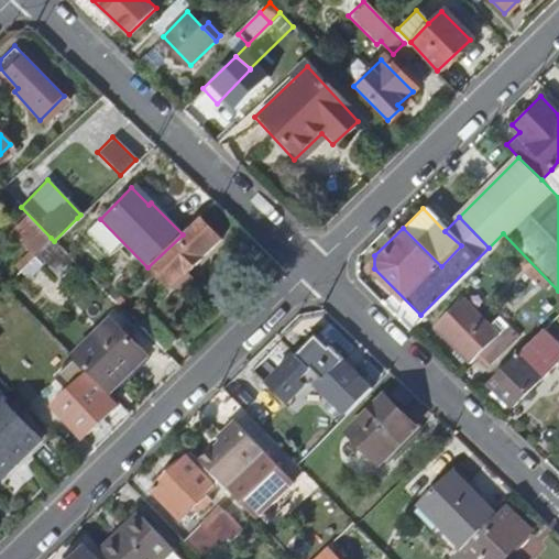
[(183,234),(148,267),(146,269),(166,288),(182,272),(184,274),(218,240),(198,219),(183,234)]
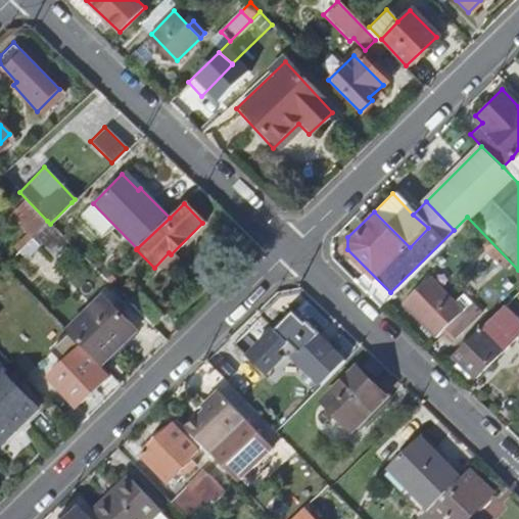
[(400,301),(435,335),(443,326),(454,336),(480,310),(460,290),(451,299),(426,276),(400,301)]
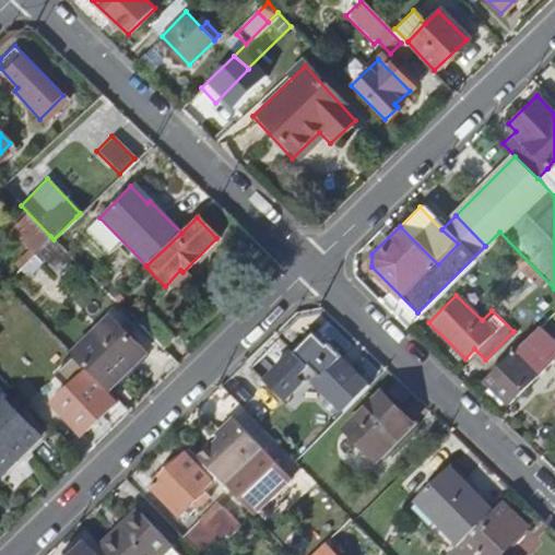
[(136,322),(161,347),(172,335),(146,310),(136,322)]
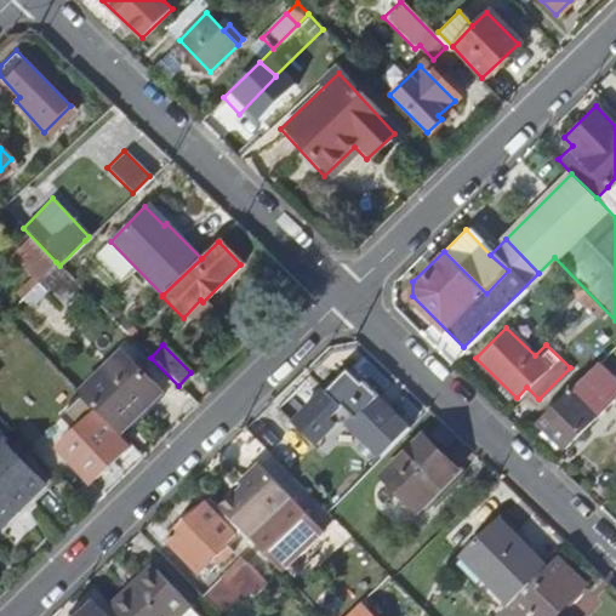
[(83,397),(119,433),(160,393),(124,355),(83,397)]
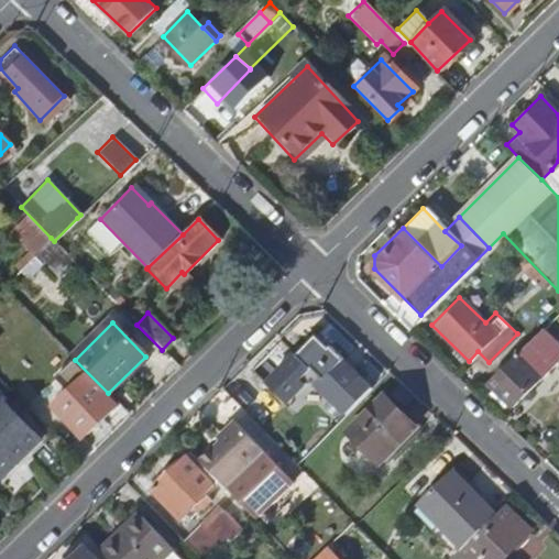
[(524,346),(547,369),(558,355),(558,348),(540,330),(524,346)]
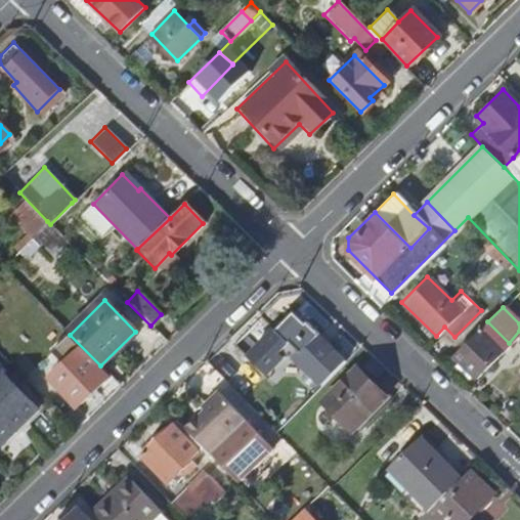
[(262,373),(280,354),(291,354),(320,383),(344,358),(333,347),(332,348),(316,333),(317,331),(305,318),(303,320),(292,309),(273,329),(271,327),(244,354),(262,373)]
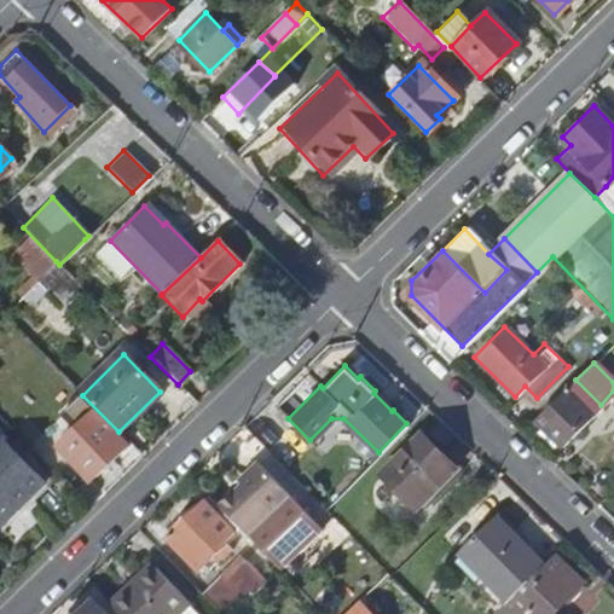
[(567,388),(592,413),(601,405),(575,380),(567,388)]
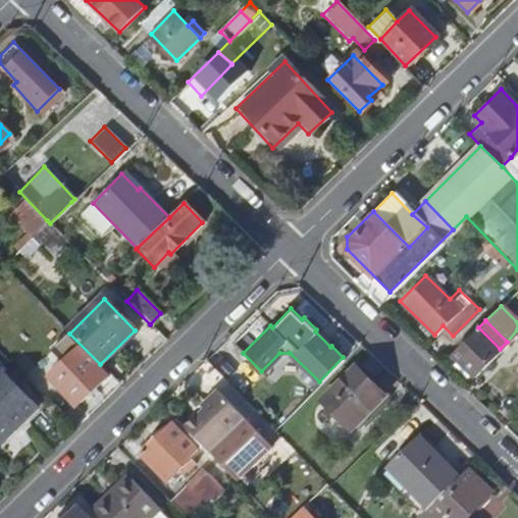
[(478,327),(452,353),(473,375),(500,349),(478,327)]
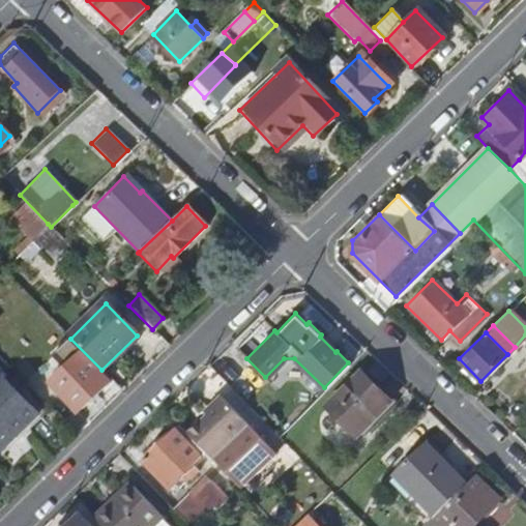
[(46,375),(60,362),(51,351),(36,363),(46,375)]
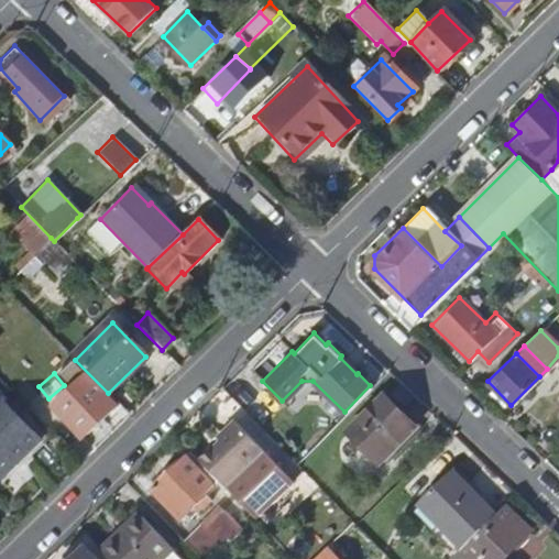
[(80,373),(48,404),(79,436),(112,404),(80,373)]
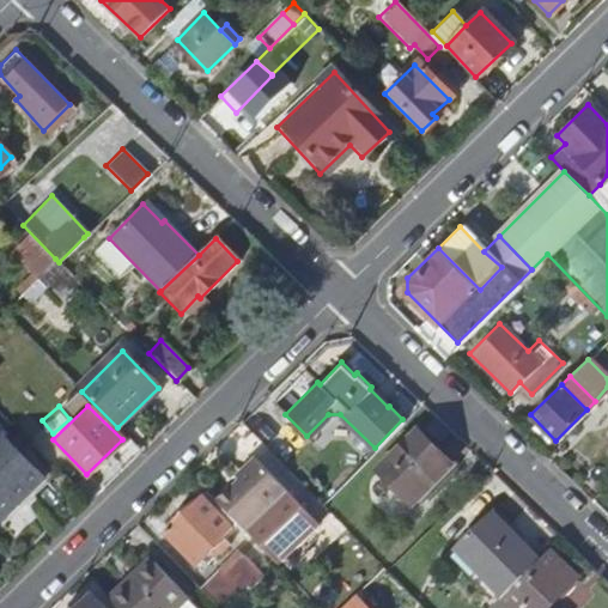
[(409,502),(449,463),(414,429),(376,467),(409,502)]
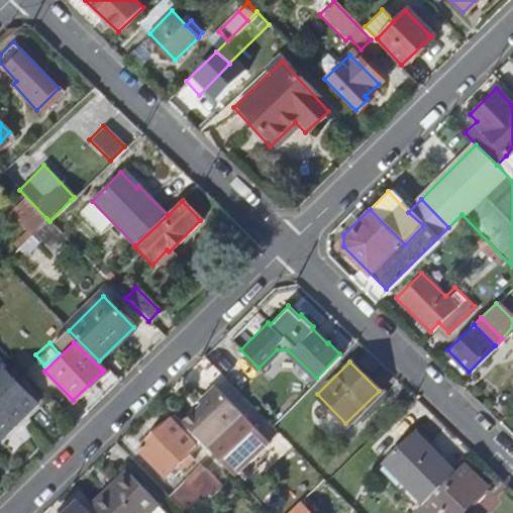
[(32,401),(0,369),(0,431),(12,420),(7,415),(15,408),(20,414),(32,401)]
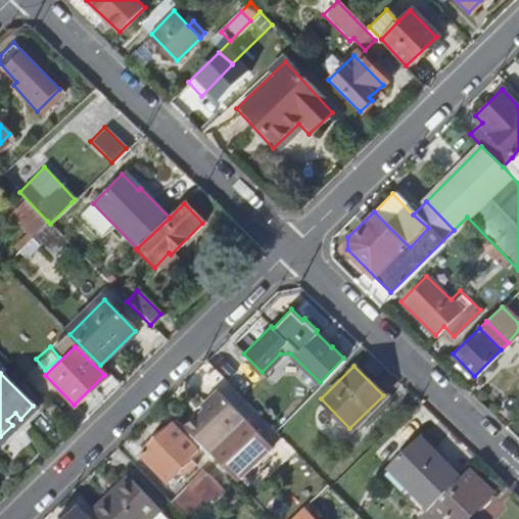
[(200,408),(183,425),(220,463),(234,478),(269,443),(254,429),(211,387),(196,405),(200,408)]
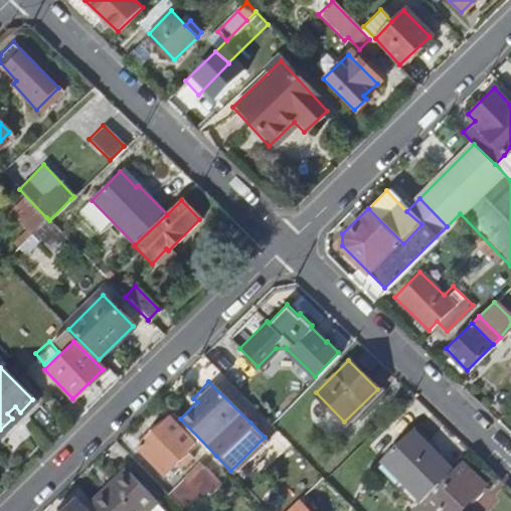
[(167,414),(136,445),(163,473),(172,463),(175,466),(180,462),(181,464),(190,456),(185,450),(194,442),(167,414)]
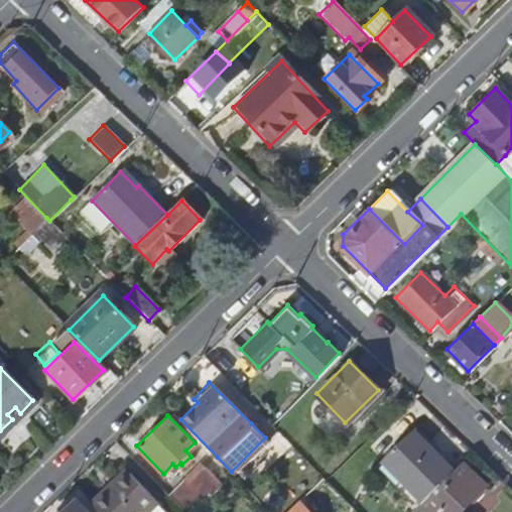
[(380,459),(421,499),(452,469),(408,428),(380,459)]
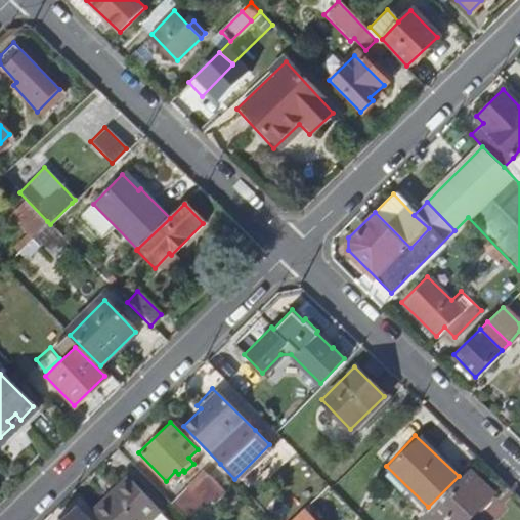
[(420,516),(423,519),(467,519),(465,518),(491,491),(468,468),(459,476),(428,507),(420,516)]
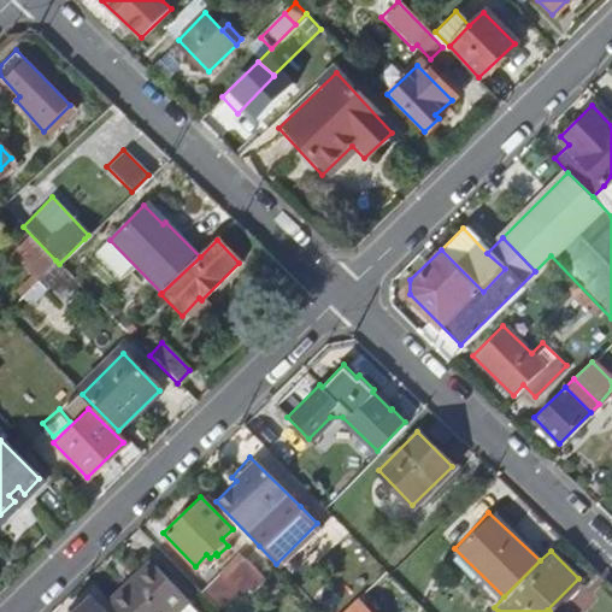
[(200,588),(223,611),(224,611),(262,576),(242,555),(222,576),(217,571),(200,588)]
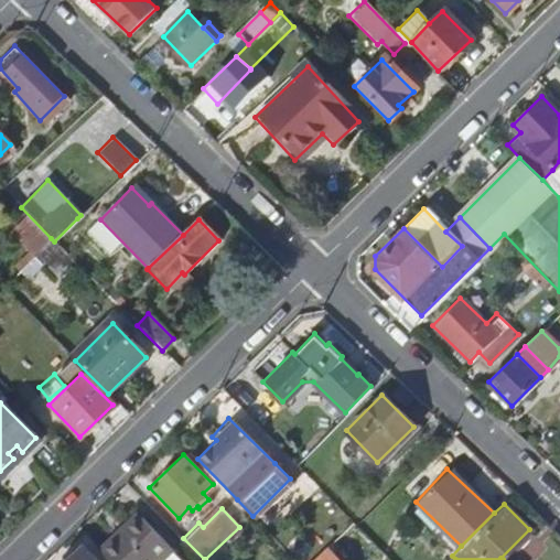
[(185,559),(171,546),(138,510),(98,549),(109,559),(185,559)]
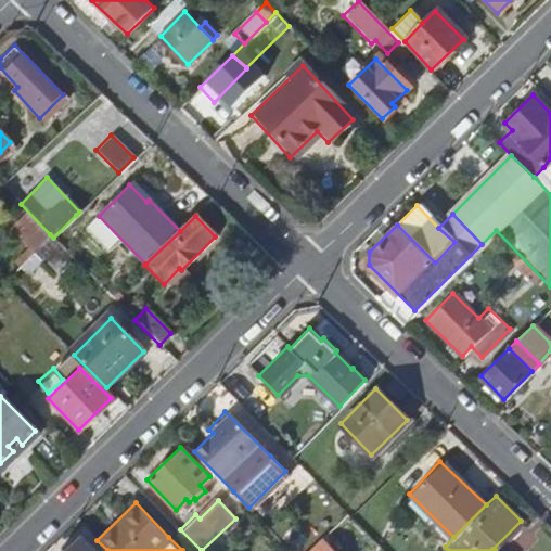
[(176,534),(192,550),(201,550),(180,529),(176,534)]
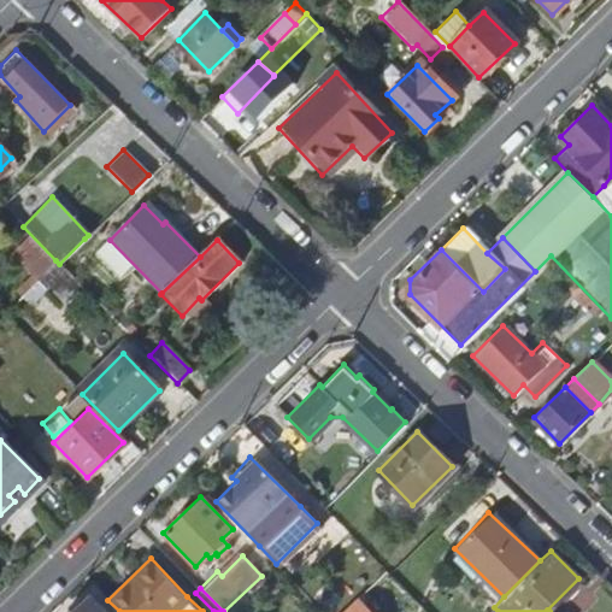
[(105,611),(89,595),(71,611),(105,611)]
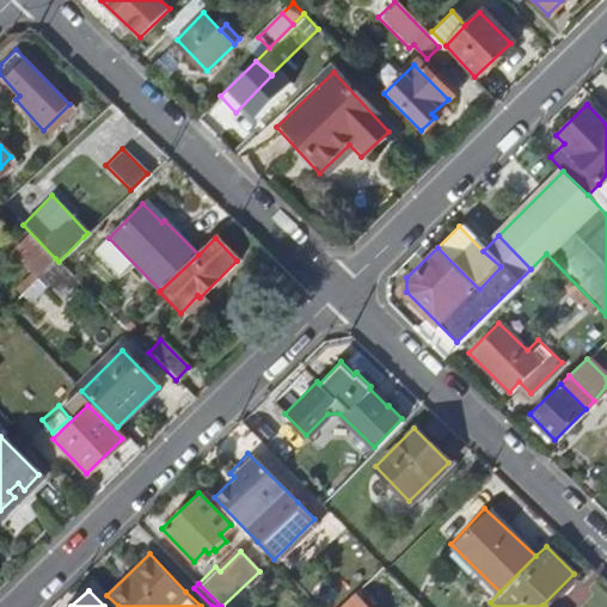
[(368,606),(353,590),(335,606),(368,606)]
